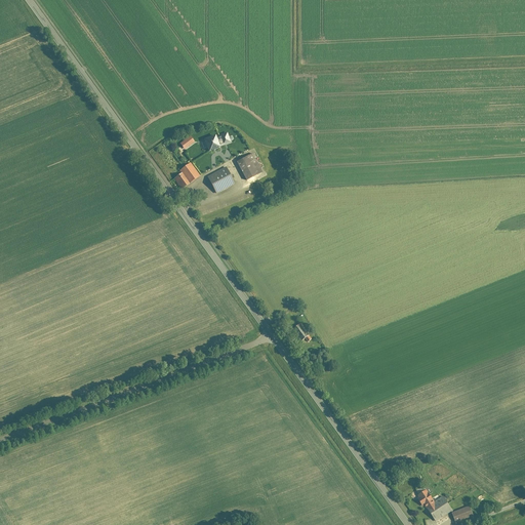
[(230,143),(227,134),(215,138),(215,136),(205,140),(209,152),(219,148),(219,147),(225,145),(230,143)]
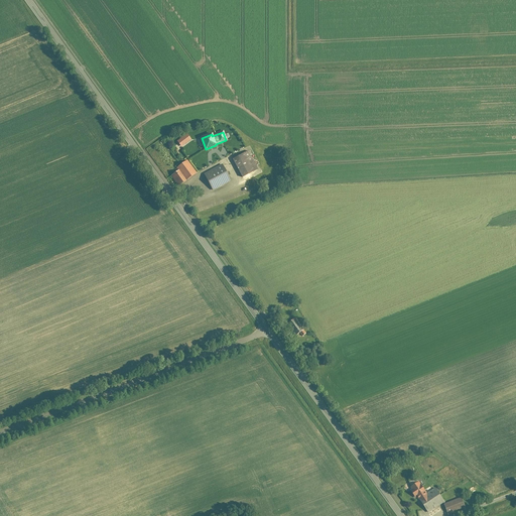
[(178,142),(182,148),(192,142),(188,135),(178,142)]
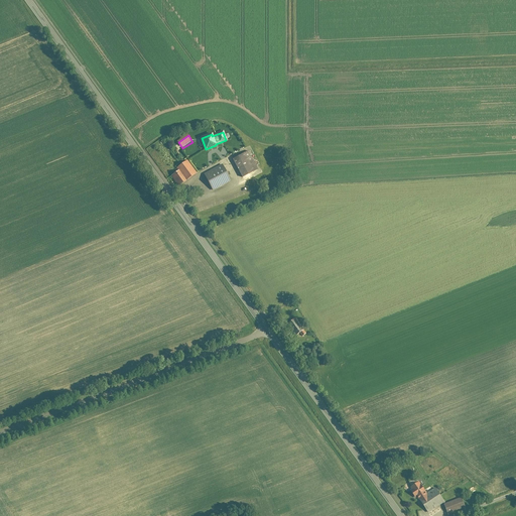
[(249,152),(233,160),(243,178),(259,170),(249,152)]
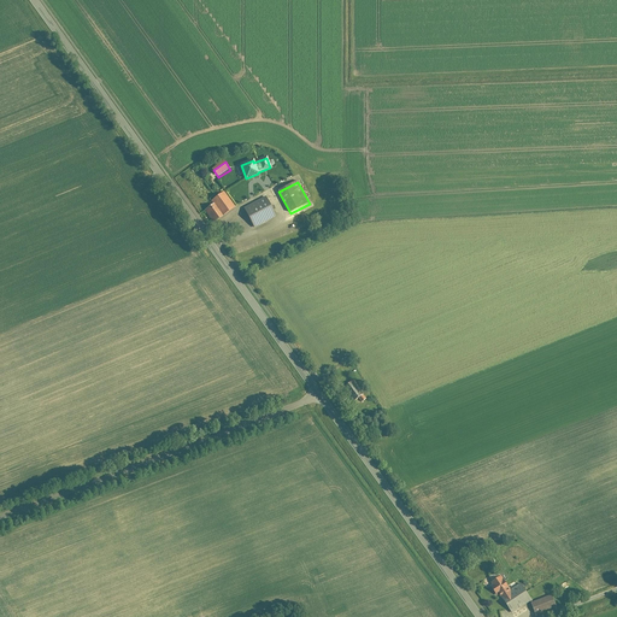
[(224,192),(212,201),(213,204),(205,210),(215,222),(235,207),(224,192)]
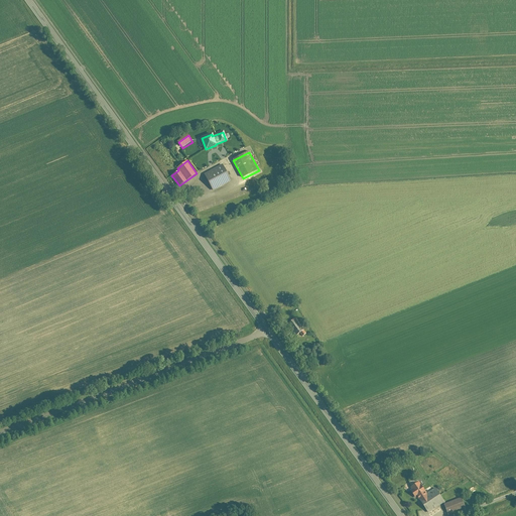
[(206,176),(213,191),(232,182),(225,167),(206,176)]
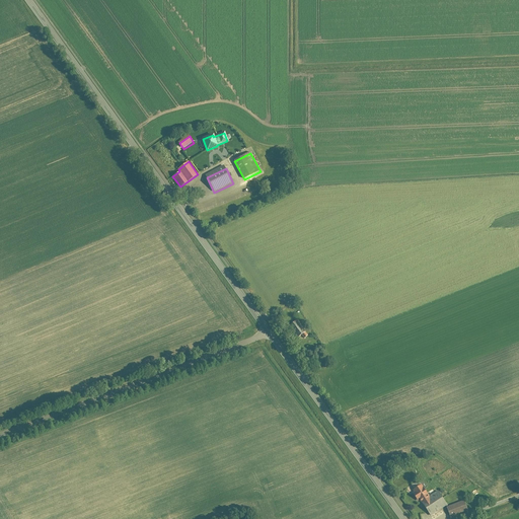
[(299,322),(290,328),(298,341),(307,335),(299,322)]
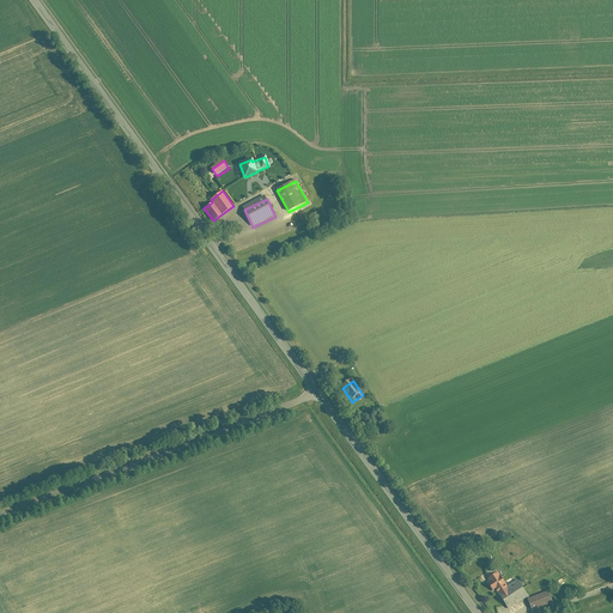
[(502,574),(490,581),(509,612),(529,599),(519,581),(509,587),(502,574)]
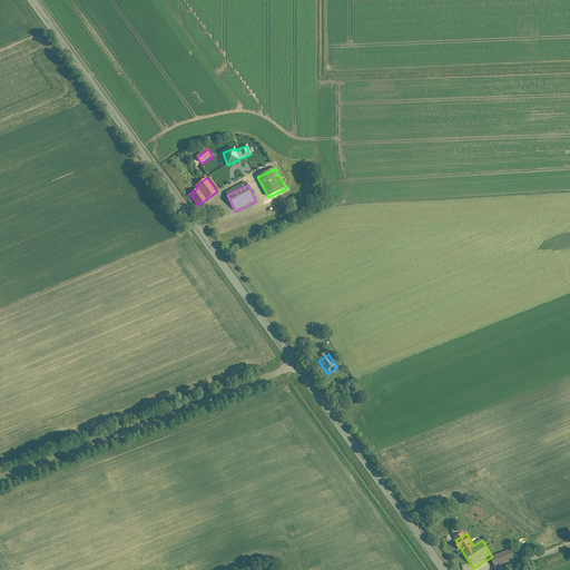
[(493,558),(497,568),(516,562),(512,552),(493,558)]
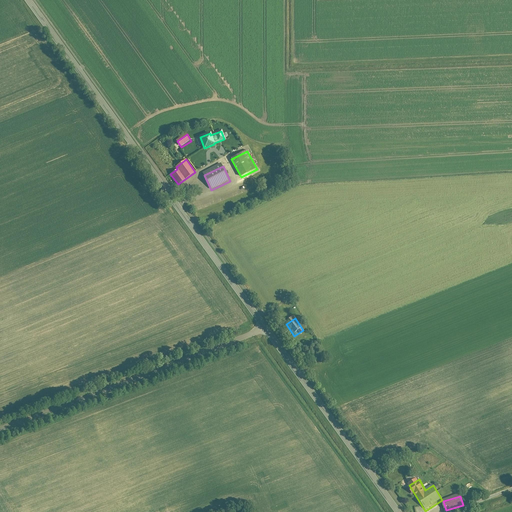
All buildings are outlined.
